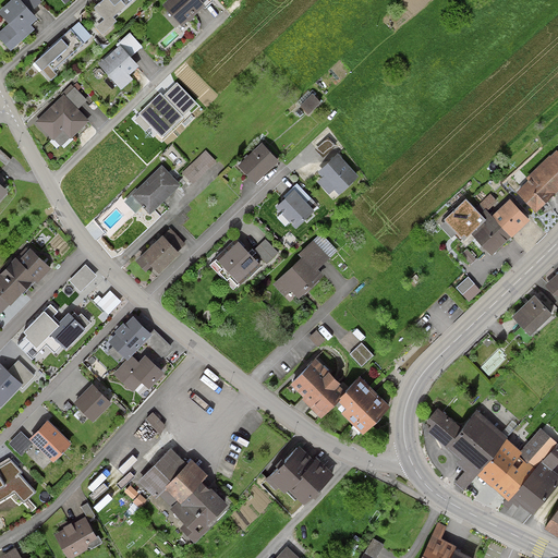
[(33,12),(21,0),(11,0),(0,10),(0,12),(10,24),(0,33),(0,39),(12,52),(34,32),(29,26),(38,19),(33,12)]
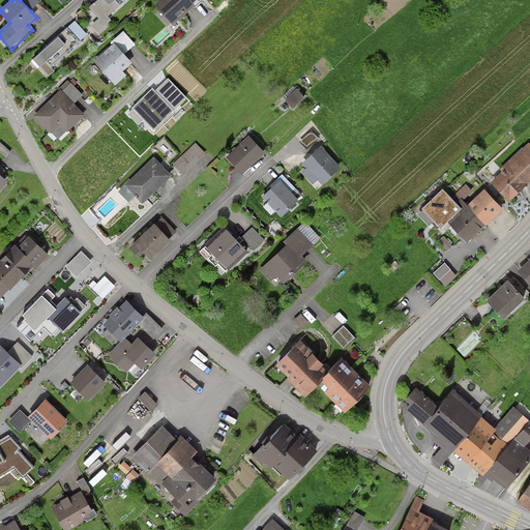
[(20,0),(31,11),(40,3),(37,0),(20,0)]
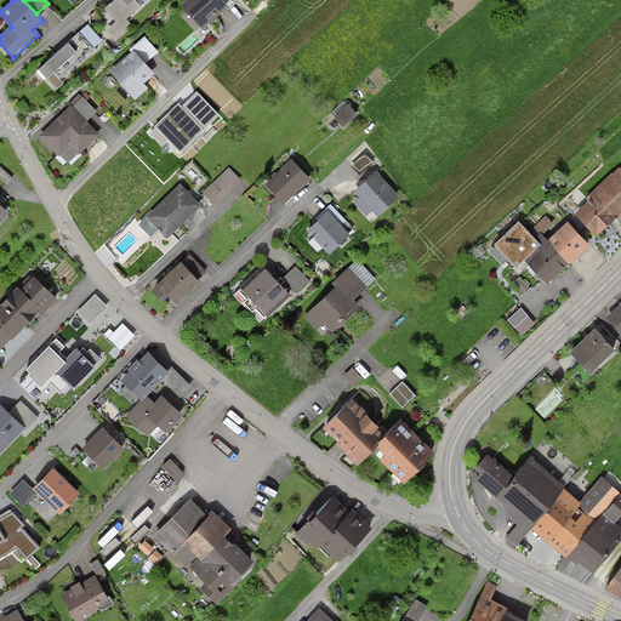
[(222,0),(189,0),(184,5),(204,27),(228,5),(222,0)]
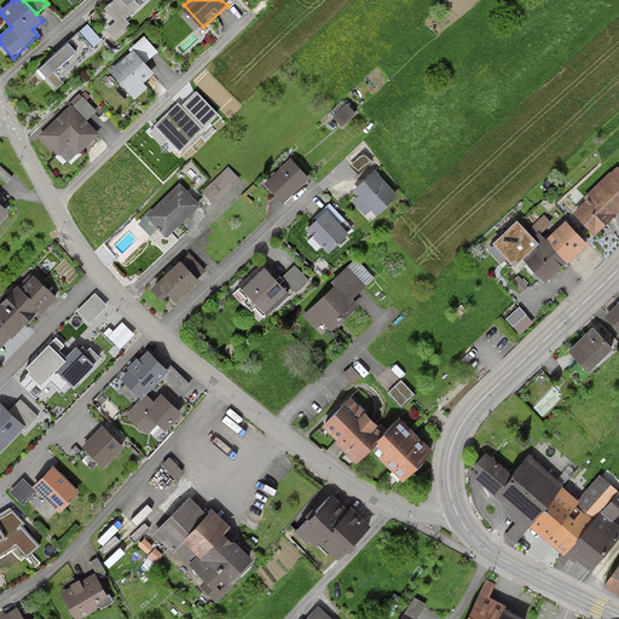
[(88,24),(80,33),(93,46),(94,48),(103,40),(88,24)]
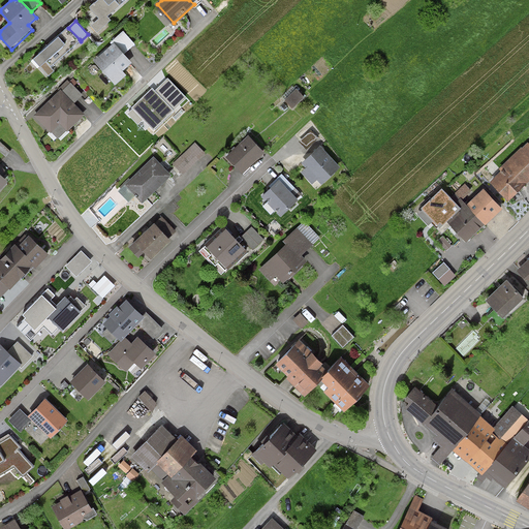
[(80,39),(68,28),(34,59),(41,66),(47,62),(51,66),(80,39)]
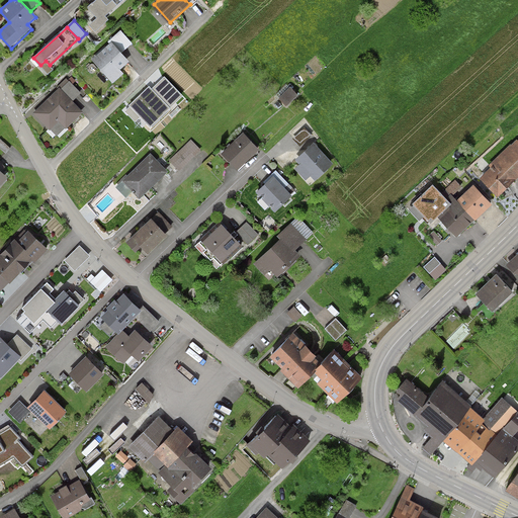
[(112,41),(121,53),(133,42),(121,30),(110,40),(112,41)]
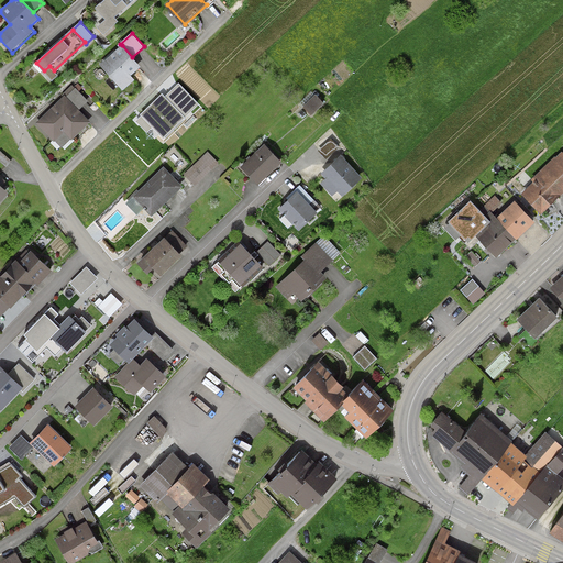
[(132,57),(122,45),(101,64),(124,89),(135,80),(131,75),(141,66),(132,57)]
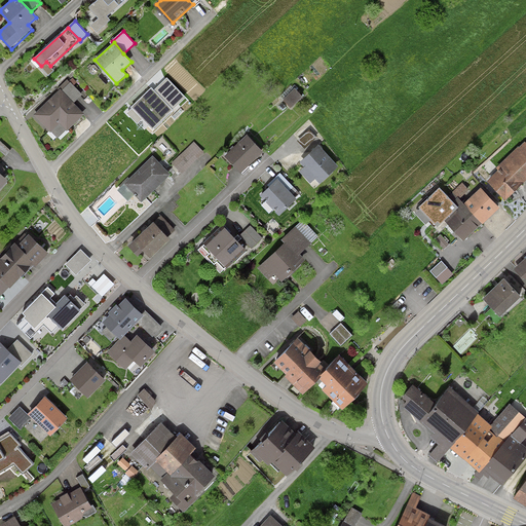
[(167,78),(154,90),(173,109),(186,97),(167,78)]
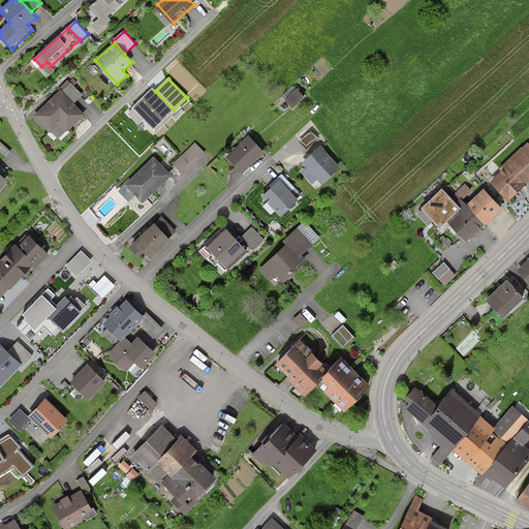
[(61,88),(75,103),(83,96),(68,81),(61,88)]
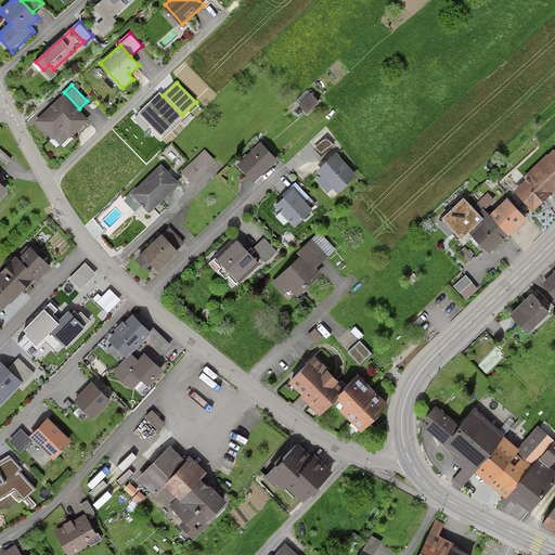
[(79,108),(64,92),(36,120),(61,147),(90,119),(79,108)]
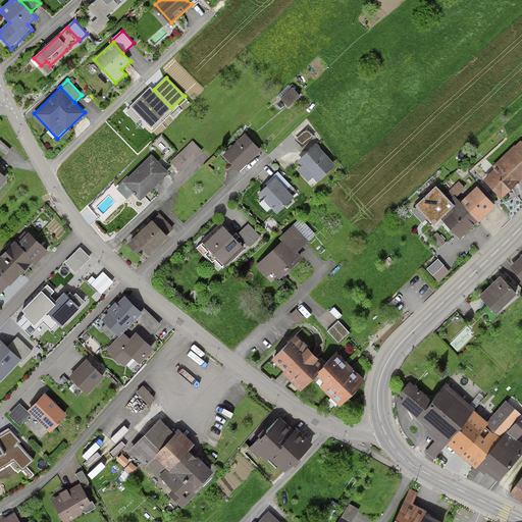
[(150,87),(131,107),(152,128),(172,108),(171,108),(153,90),(150,87)]
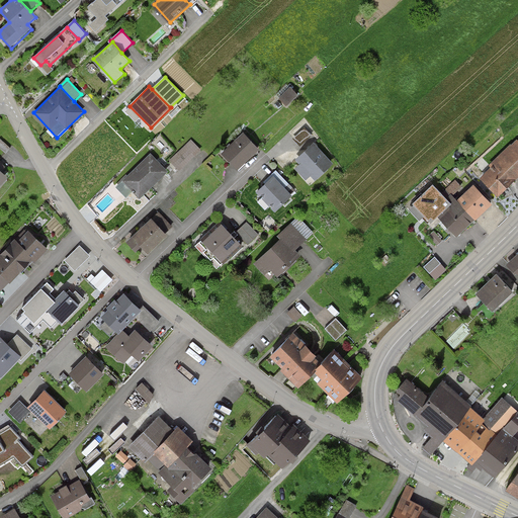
[(290,87),(279,98),(288,106),(299,96),(290,87)]
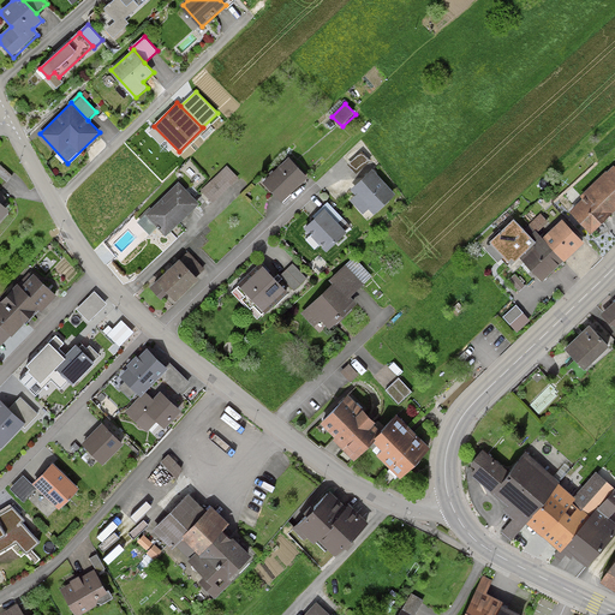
[(363,151),(348,165),(358,175),(372,162),(363,151)]
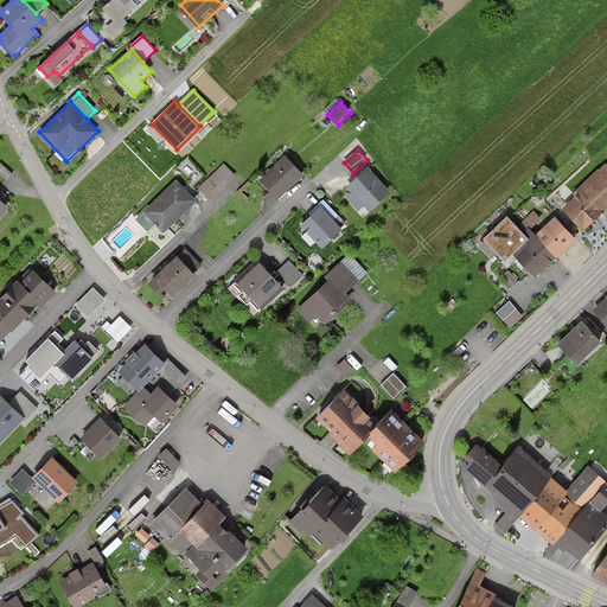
[(304,174),(286,157),(261,179),(279,198),(304,174)]
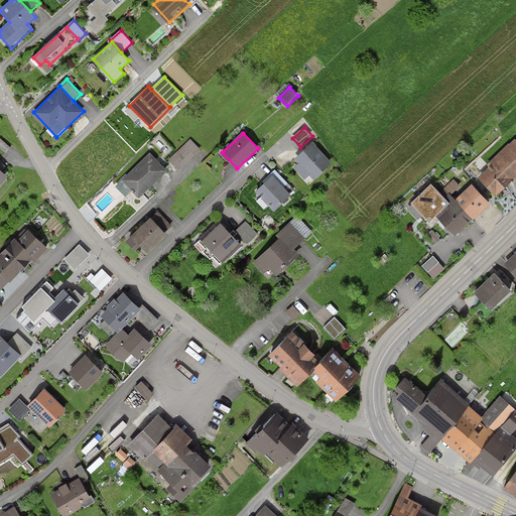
[(0,138),(0,147),(4,151),(9,146),(0,138)]
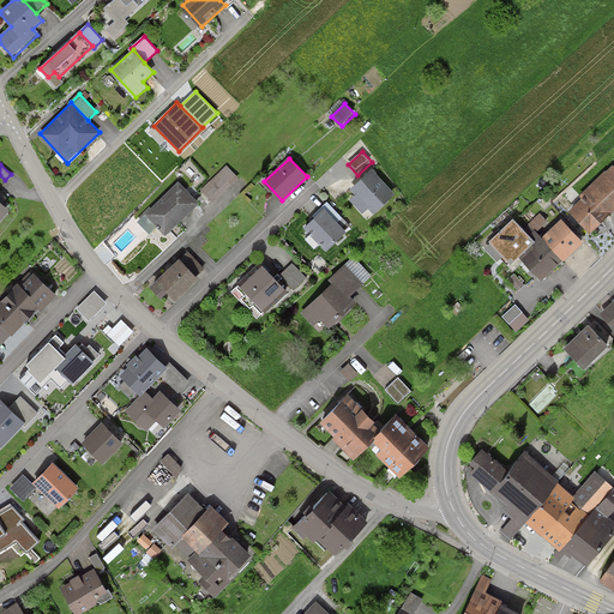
[(227,166),(202,191),(214,203),(239,179),(227,166)]
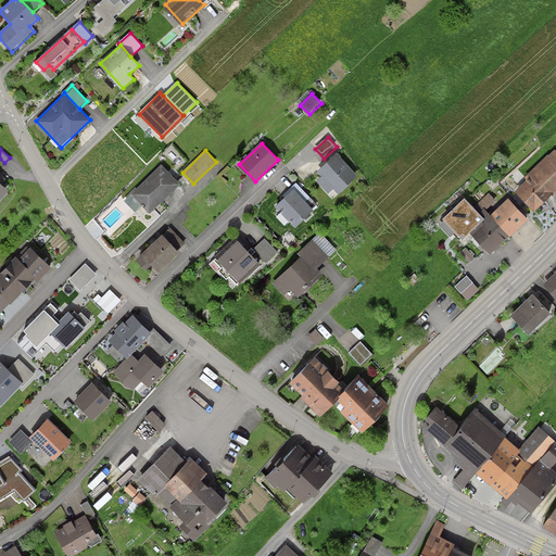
[(555,155),(554,153),(516,191),(533,209),(555,186),(555,155)]
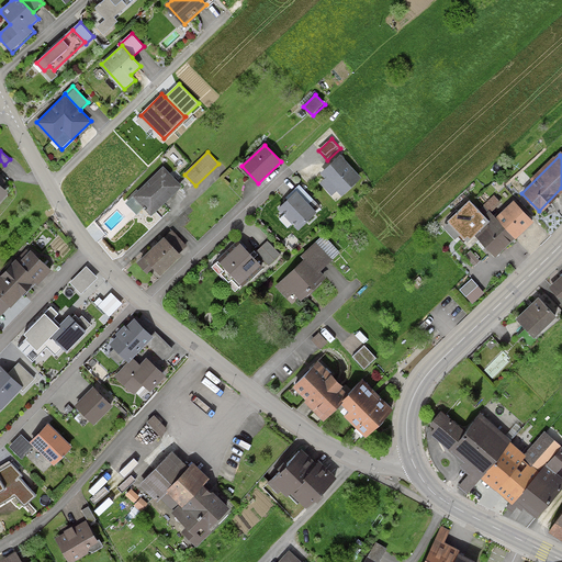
[(362,179),(341,156),(323,172),(328,178),(322,183),(334,197),(339,191),(344,195),(362,179)]
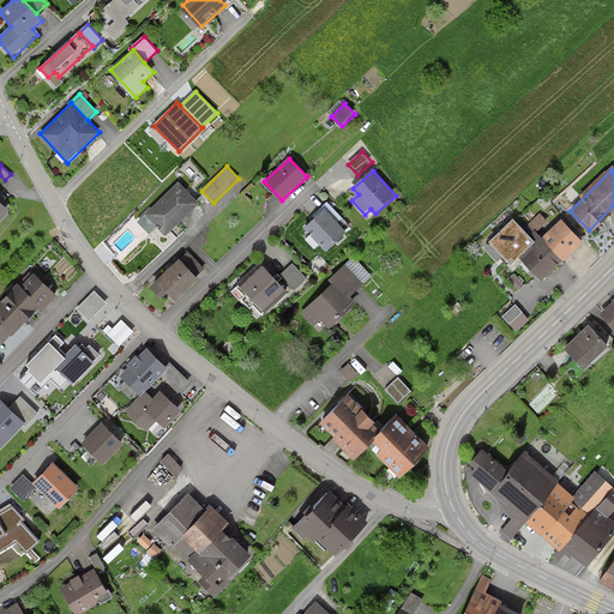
[(199,203),(180,182),(138,223),(150,235),(157,228),(166,236),(199,203)]
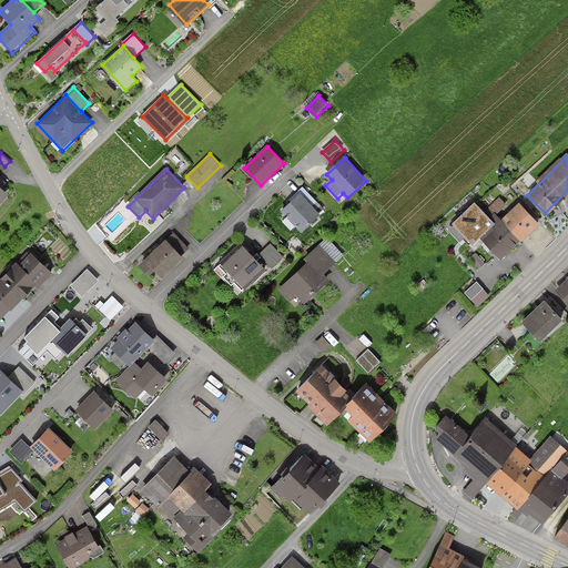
[(321,215),(301,194),(283,211),(303,233),(321,215)]
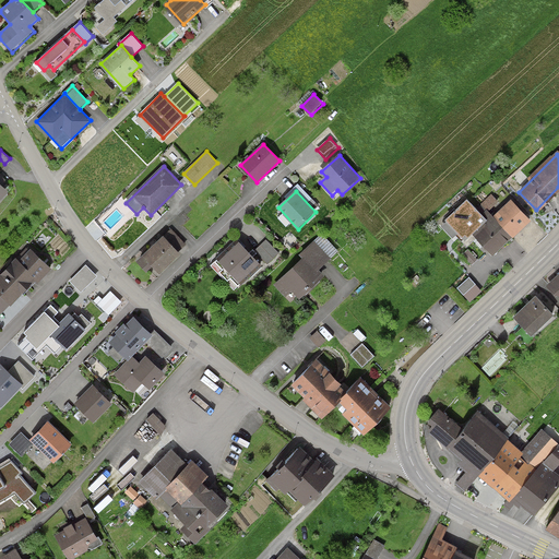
[(491,194),(480,204),(487,212),(498,202),(491,194)]
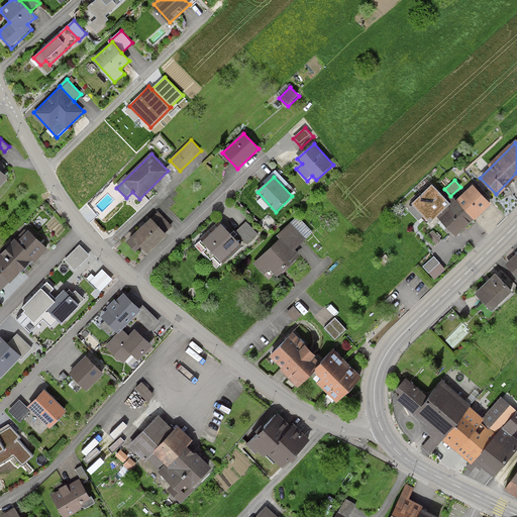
[(431,184),(411,204),(430,223),(450,204),(431,184)]
